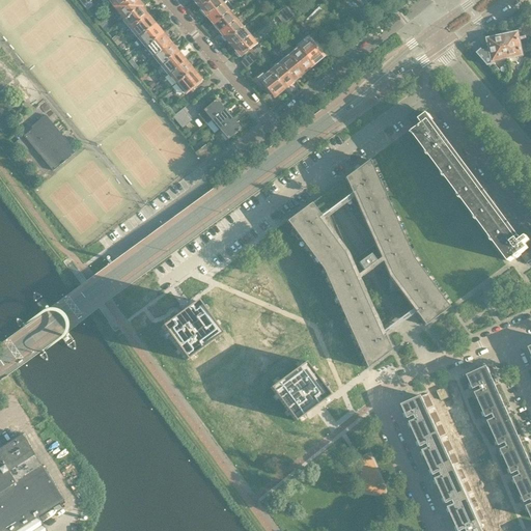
[(87,2),(85,0),(78,0),(87,10),(93,5),(89,1),(87,2)]
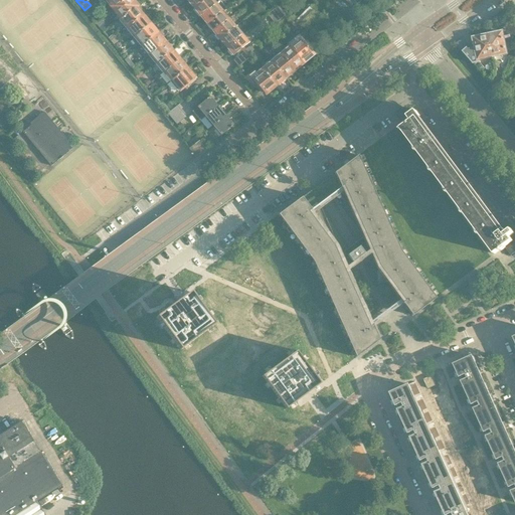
[(106,0),(105,1),(113,9),(121,2),(125,2),(128,0),(106,0)]
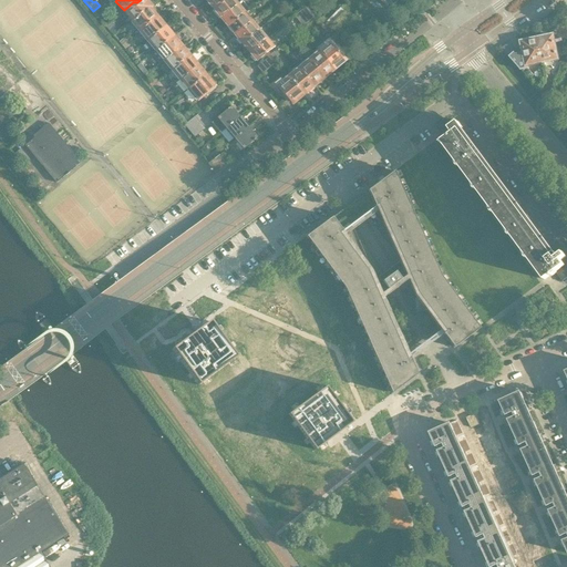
[(141,0),(137,2),(133,2),(124,10),(132,20),(141,12),(145,12),(150,8),(152,7),(151,6),(151,3),(147,0),(146,0),(145,0),(141,0)]
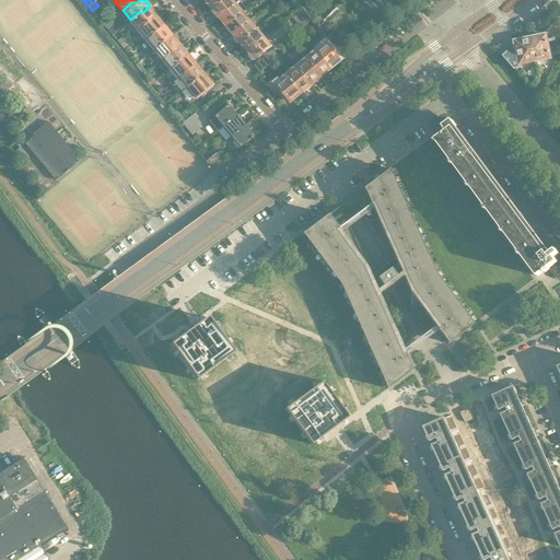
[(205,0),(205,1),(211,10),(222,0),(205,0)]
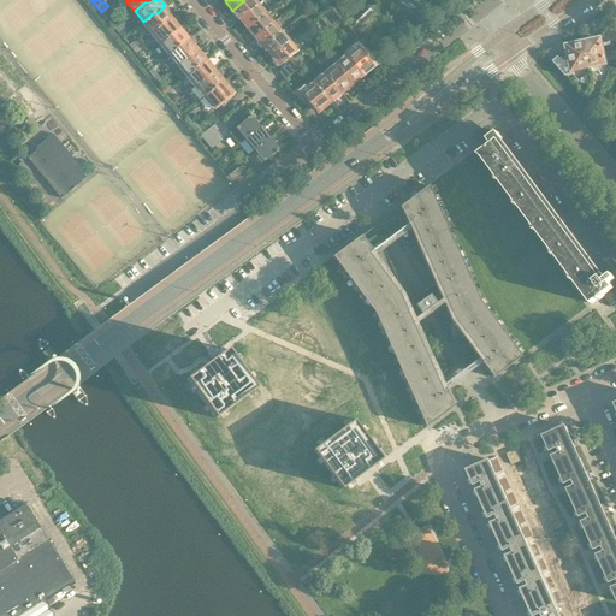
[(254,0),(244,0),(232,11),(240,21),(259,5),(254,0)]
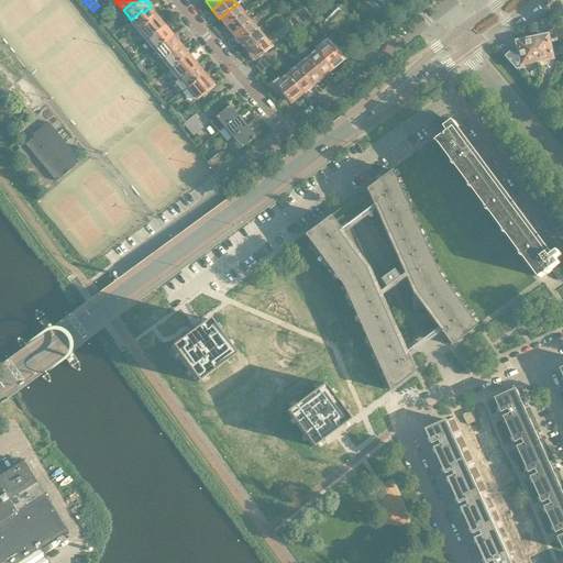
[(236,4),(219,19),(227,26),(243,12),(236,4)]
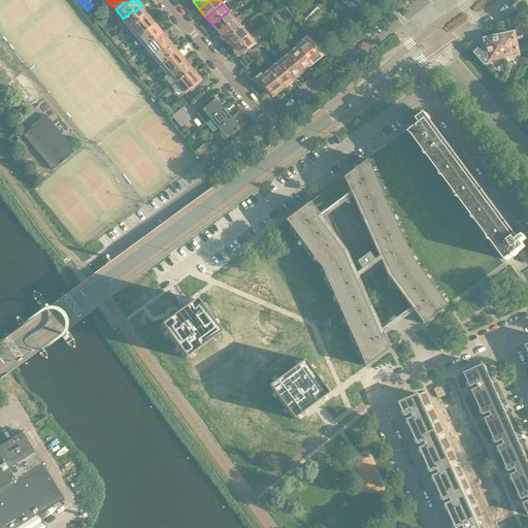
[(311,11),(303,20),(311,29),(316,26),(326,15),(317,6),(311,11)]
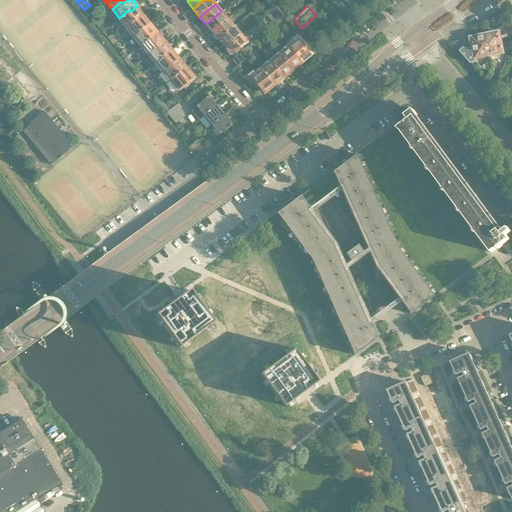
[(137,9),(135,7),(131,11),(127,11),(119,18),(117,19),(125,28),(135,20),(139,20),(143,17),(142,16),(142,15),(141,15),(142,13),(139,10),(138,10),(138,9),(137,9)]
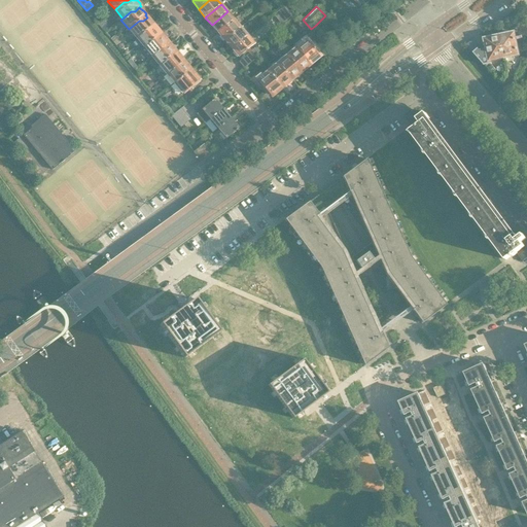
[(227,11),(212,25),(218,33),(235,20),(227,11)]
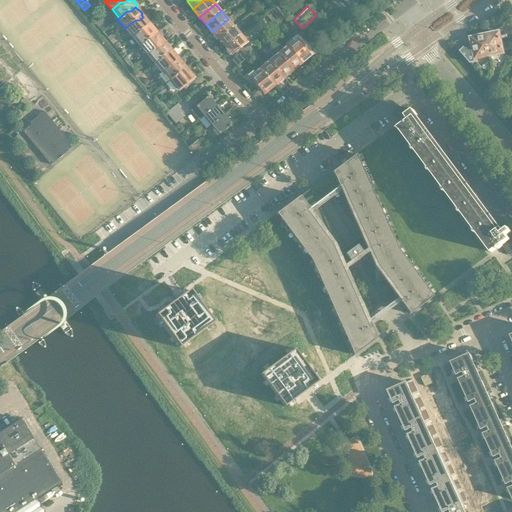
[(279,11),(269,19),(273,24),(283,16),(279,11)]
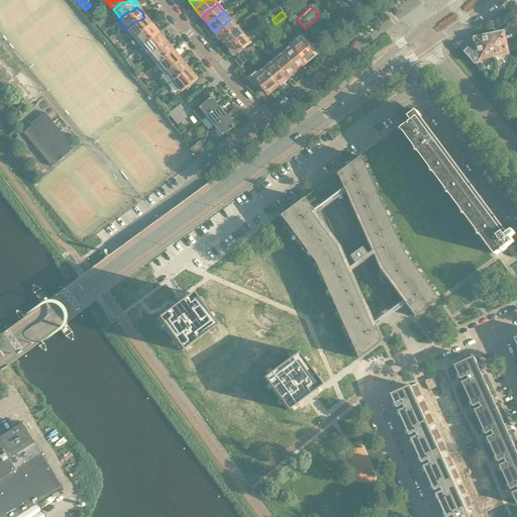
[(145,18),(144,17),(140,20),(136,20),(126,28),(133,37),(143,29),(148,30),(152,26),(151,25),(151,24),(150,23),(150,22),(148,19),(146,19),(146,18),(145,18)]
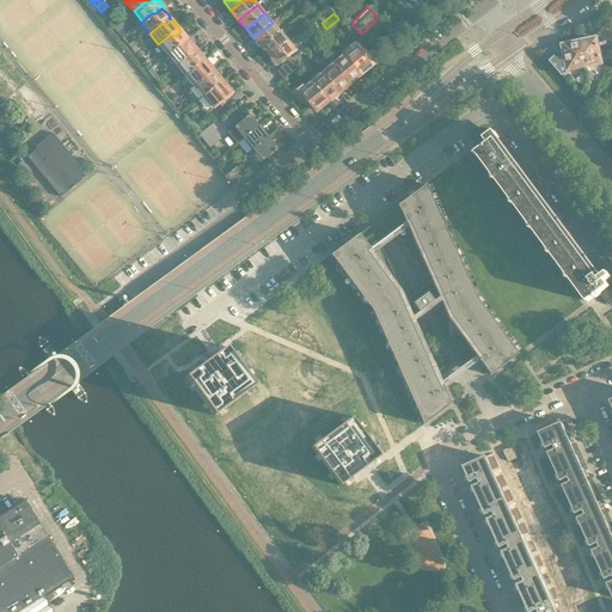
[(273,23),(254,38),(261,47),(280,32),(273,23)]
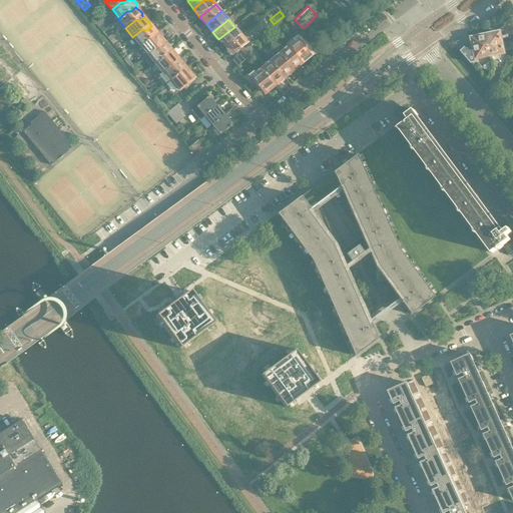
[(151,26),(147,30),(142,29),(132,37),(139,46),(149,38),(153,38),(158,34),(157,33),(157,32),(156,32),(156,31),(154,28),(152,28),(152,27),(151,27),(151,26)]
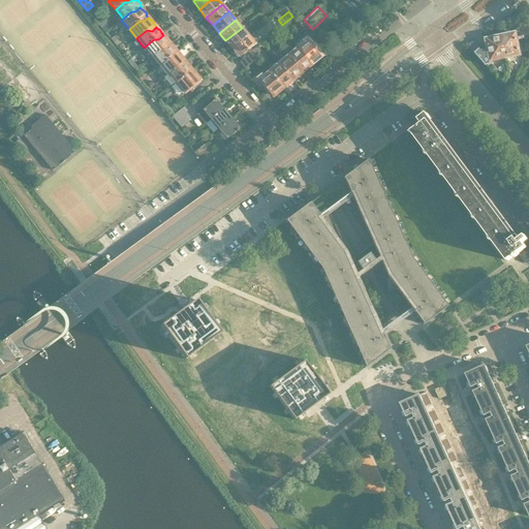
[(242,28),(225,40),(232,49),(248,35),(242,28)]
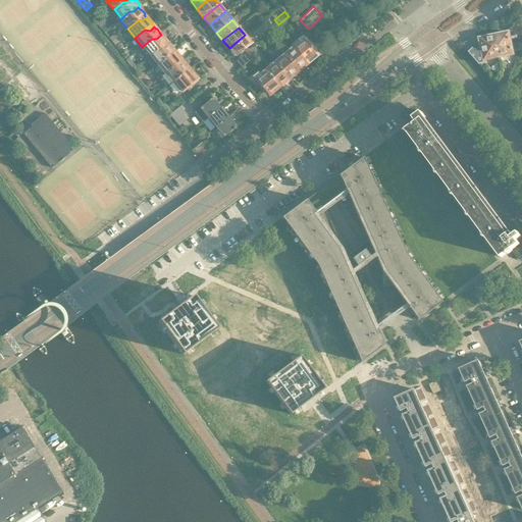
[(301,43),(295,47),(308,63),(317,55),(314,51),(316,49),(313,46),(318,41),(309,31),(298,40),(301,43)]
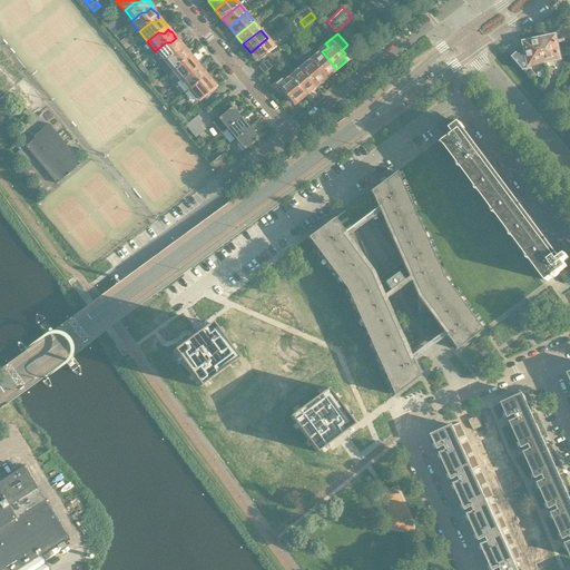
[(549,35),(539,37),(544,62),(560,59),(558,51),(554,36),(549,37),(549,35)]
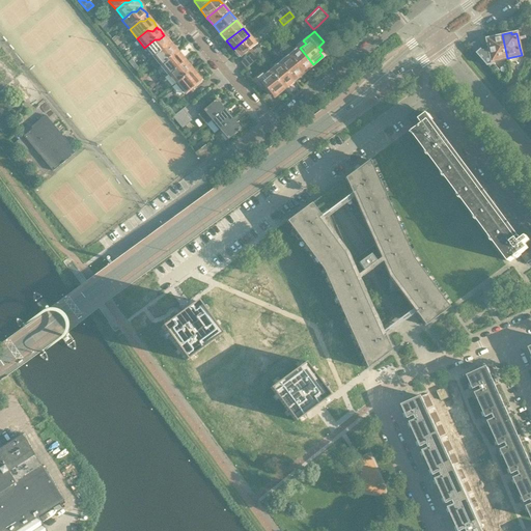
[(121,42),(119,37),(116,34),(111,38),(116,46),(121,42)]
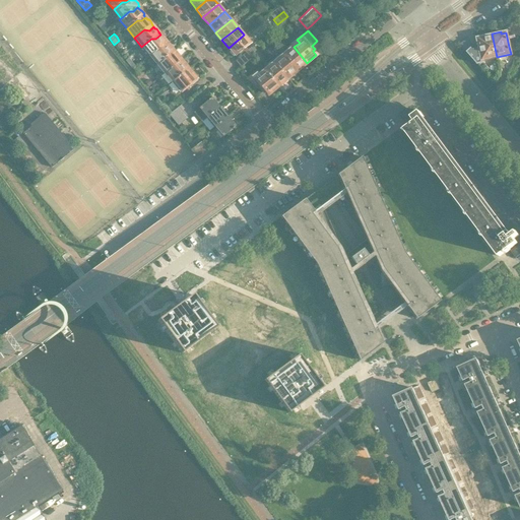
[(466,53),(476,64),(482,63),(482,60),(497,57),(492,34),(483,36),(483,38),(478,39),(480,49),(473,50),(471,48),(466,53)]
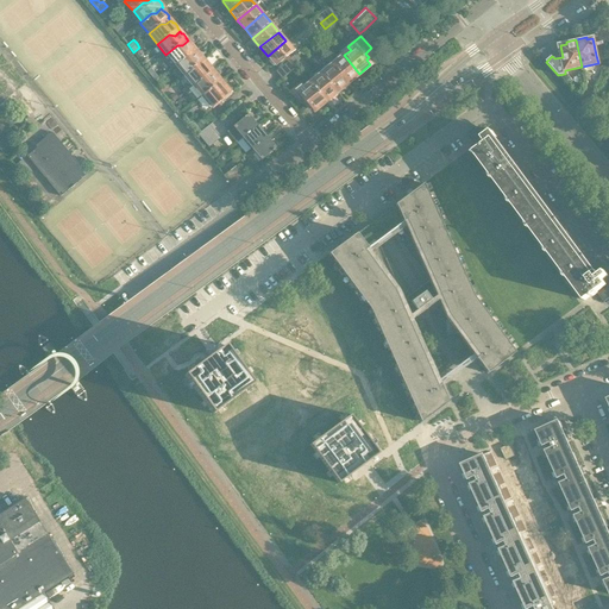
[(189,42),(188,41),(182,45),(177,45),(165,55),(175,66),(195,50),(195,49),(194,49),(195,46),(192,43),(190,43),(189,42)]
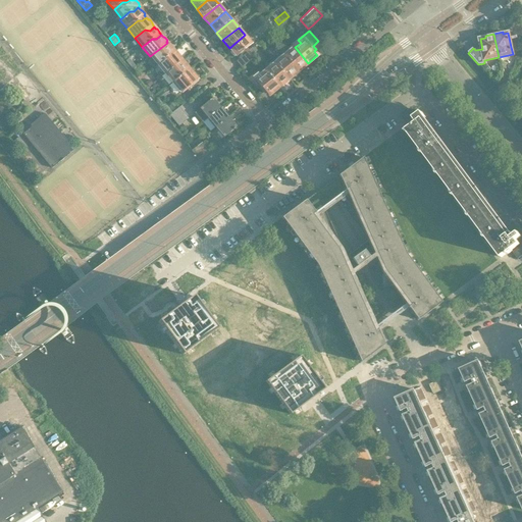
[(245,35),(229,48),(236,56),(252,43),(245,35)]
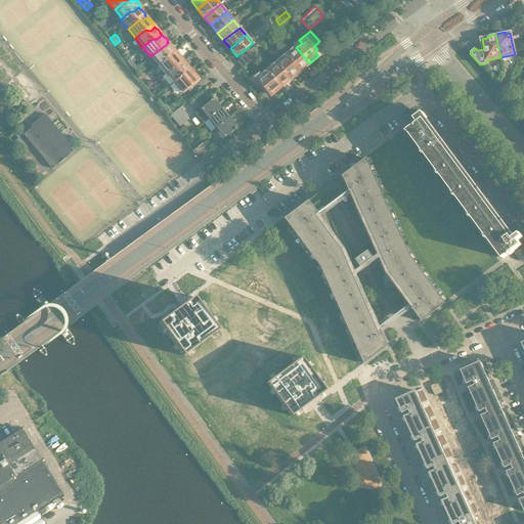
[(170,45),(168,43),(150,56),(158,64),(167,56),(172,56),(176,53),(175,52),(176,51),(175,51),(175,49),(172,46),(171,46),(171,45),(170,45)]
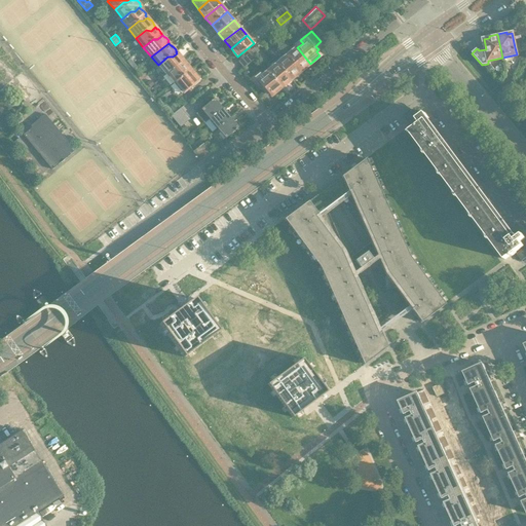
[(310,64),(297,47),(295,45),(289,49),(291,52),(287,57),(300,72),(304,69),(306,69),(309,67),(309,64),(310,64)]
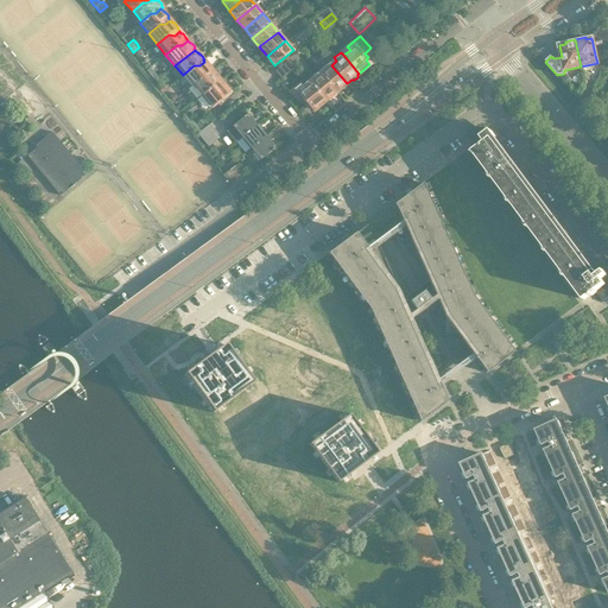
[(607,52),(595,55),(597,63),(599,69),(601,69),(607,52)]
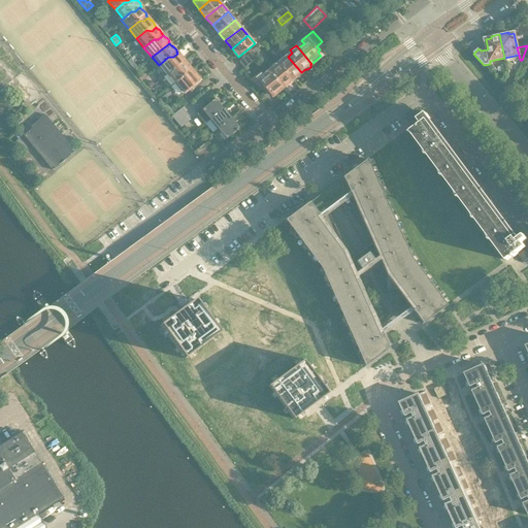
[(244,67),(255,59),(257,57),(256,56),(253,52),(251,54),(250,53),(239,62),(244,67)]
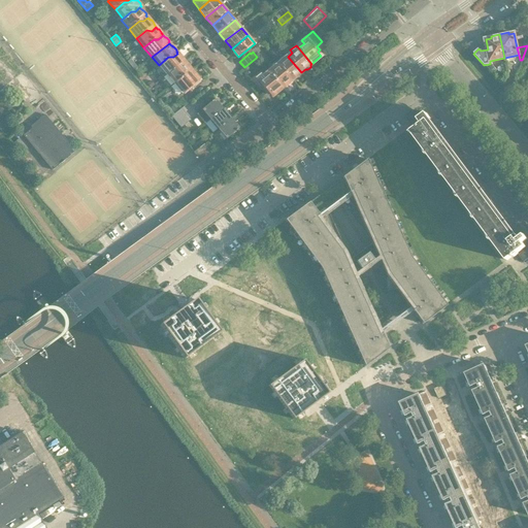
[(178,55),(177,54),(173,57),(168,57),(159,65),(166,74),(176,66),(180,66),(186,63),(185,62),(185,61),(184,61),(184,59),(182,56),(179,56),(179,55),(178,55)]
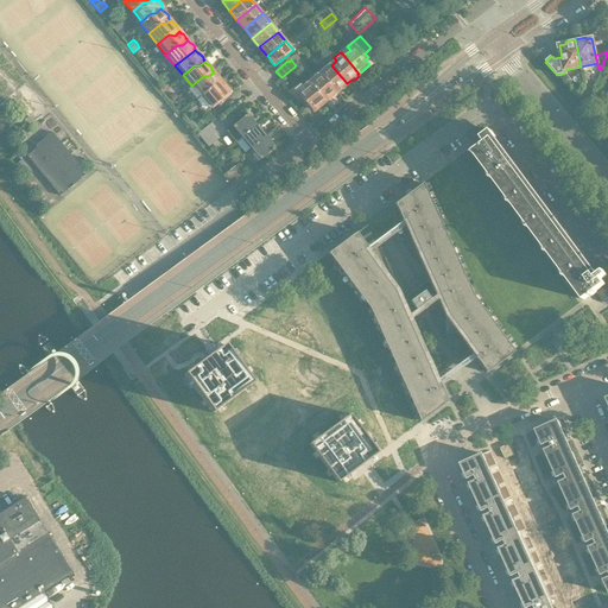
[(347,83),(331,65),(321,74),(336,93),(340,88),(343,89),(347,86),(347,83)]
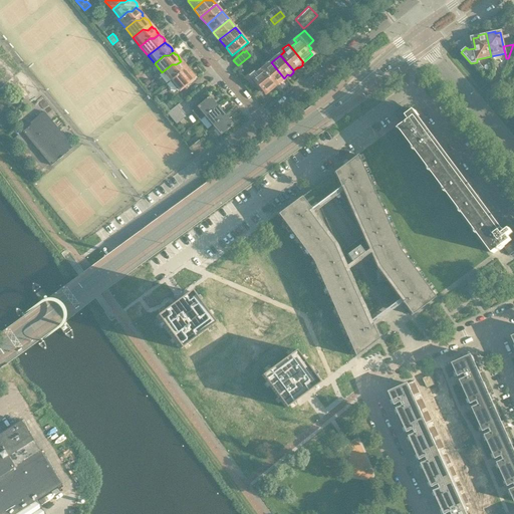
[(127,57),(124,60),(131,68),(134,65),(127,57)]
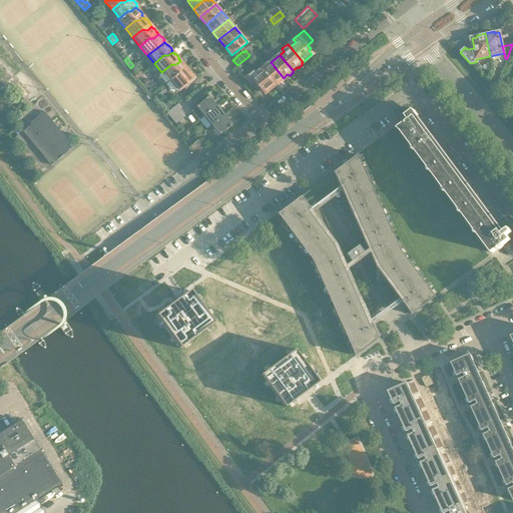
[(180,61),(175,64),(171,64),(161,72),(168,81),(178,73),(183,73),(187,70),(186,68),(185,67),(185,66),(183,63),(182,63),(181,62),(180,62),(180,61)]
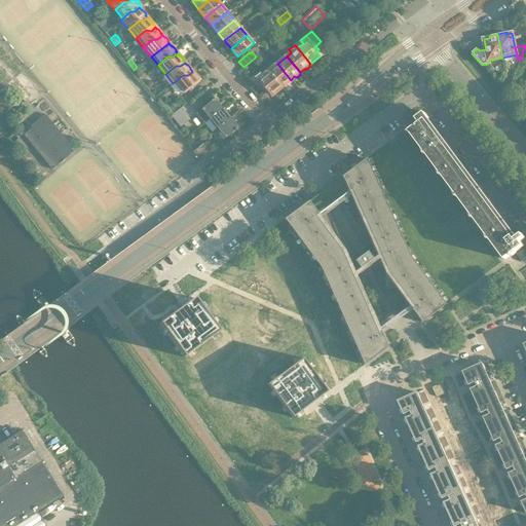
[(291,80),(277,64),(268,71),(282,87),(285,84),(287,85),(291,82),(291,80)]
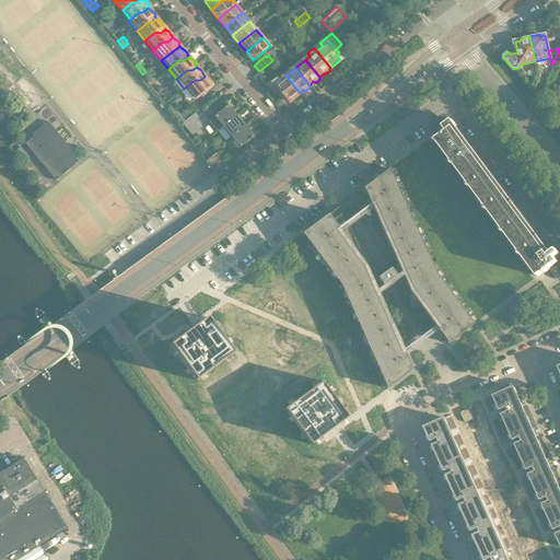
[(300,93),(286,76),(283,73),(272,81),(282,93),(279,95),(282,100),(286,97),(289,102),(300,93)]
